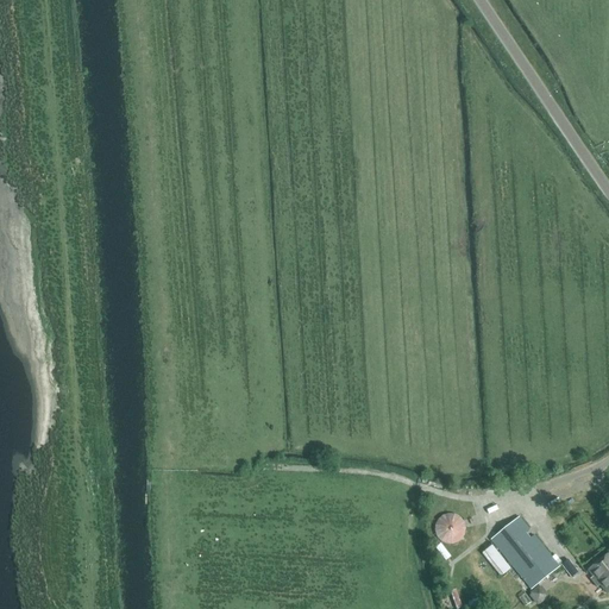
[(438,518),(437,519),(434,521),(433,523),(433,526),(433,529),(433,532),(434,534),(435,537),(437,539),(439,540),(441,541),(444,542),(446,544),(450,544),(452,542),(454,541),(457,540),(458,538),(460,537),(462,533),(462,531),(462,528),(462,526),(462,523),(459,521),(458,519),(456,516),(453,515),(451,514),(449,514),(446,514),(443,514),(440,515),(438,518)]
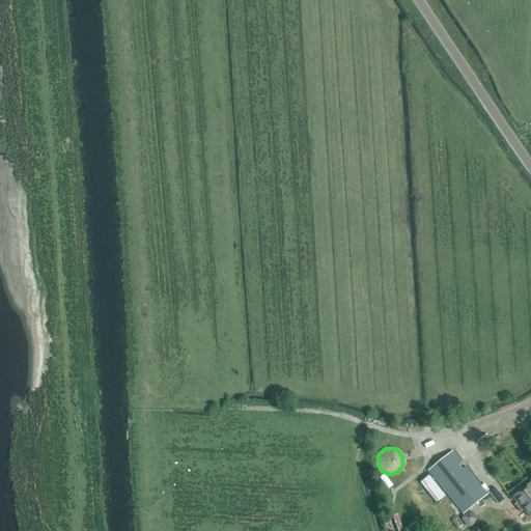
[(487,494),(452,451),(428,471),(463,513),(487,494)]
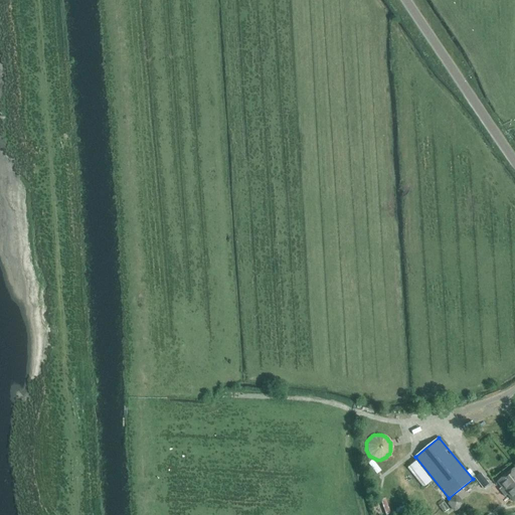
[(433,479),(417,460),(408,467),(423,486),(433,479)]
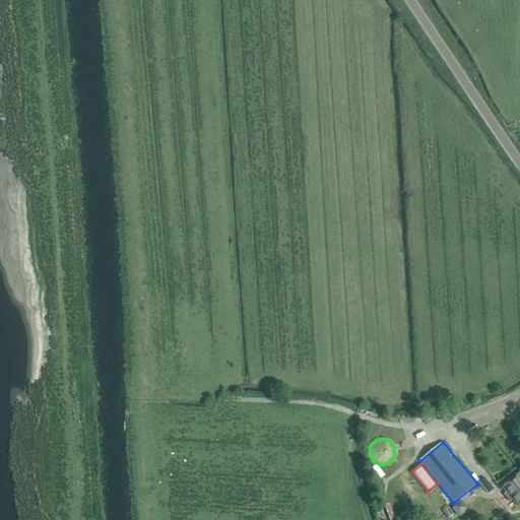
[(519,474),(518,472),(501,486),(506,493),(504,495),(510,503),(513,500),(519,508),(519,506),(519,474)]
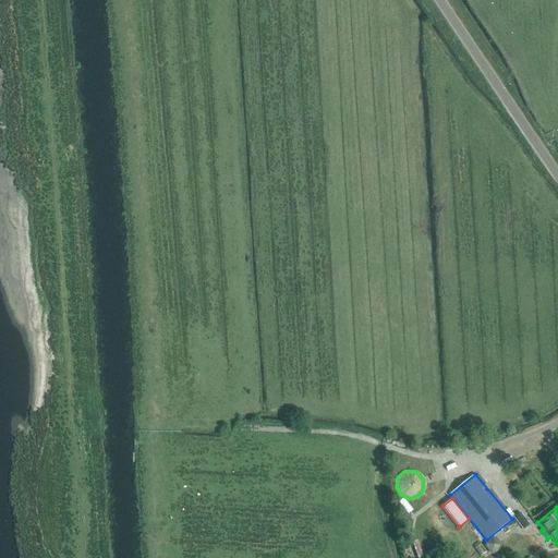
[(490,553),(499,545),(492,536),(483,544),(490,553)]
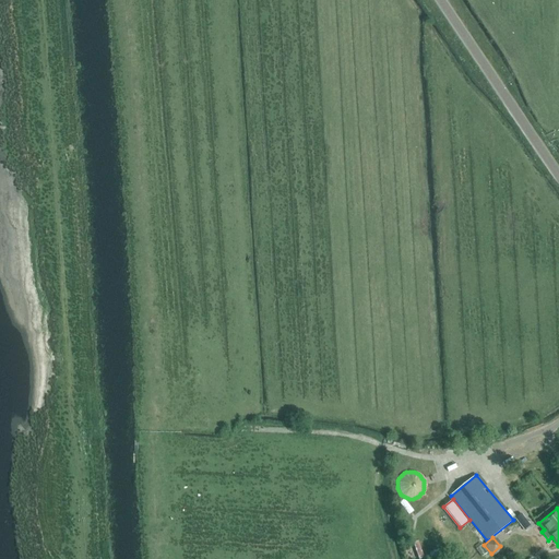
All buildings are outlined.
